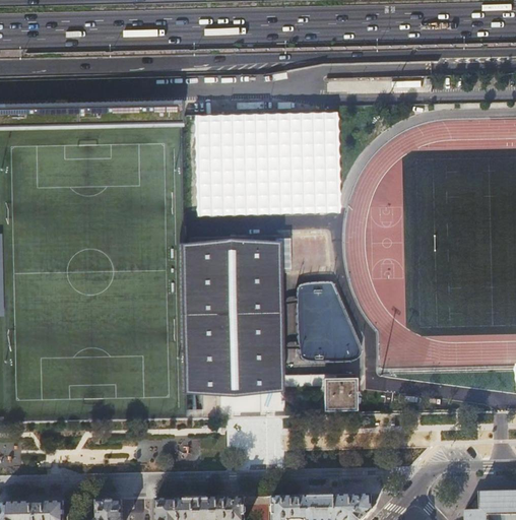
[(196,114),(197,215),(340,213),(339,112),(196,114)]
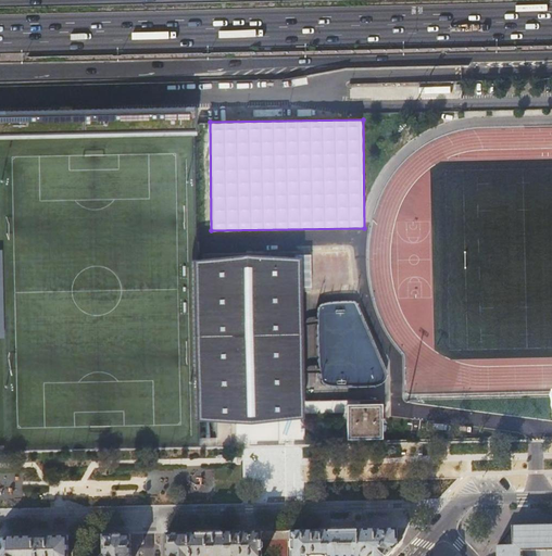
[(191,263),(193,424),(300,419),(296,261),(191,263)]
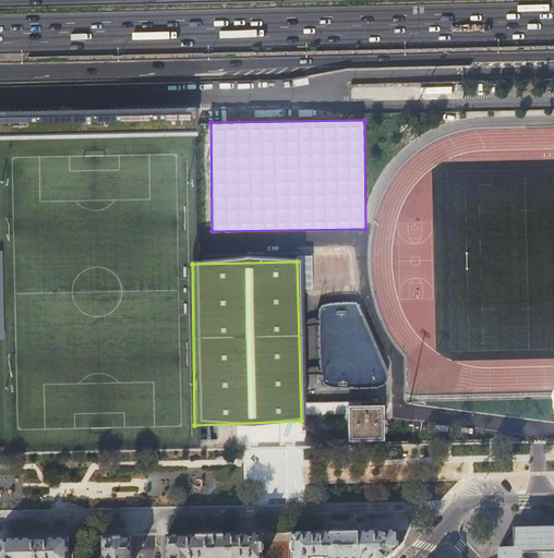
[(320,304),(326,385),(378,380),(372,300),(320,304)]
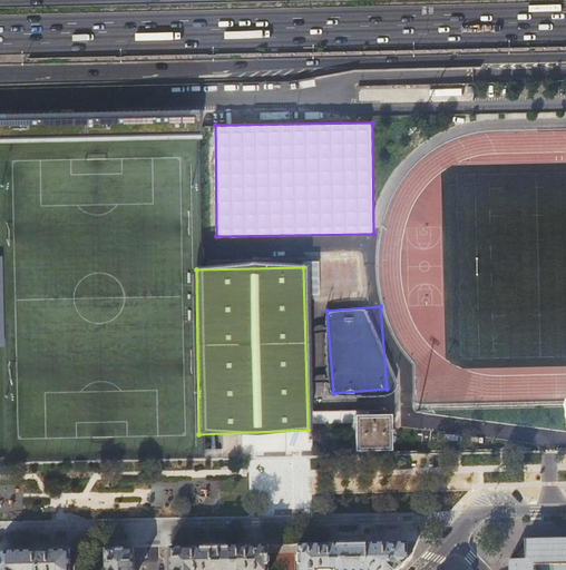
[(396,415),(360,415),(361,450),(397,449),(396,415)]
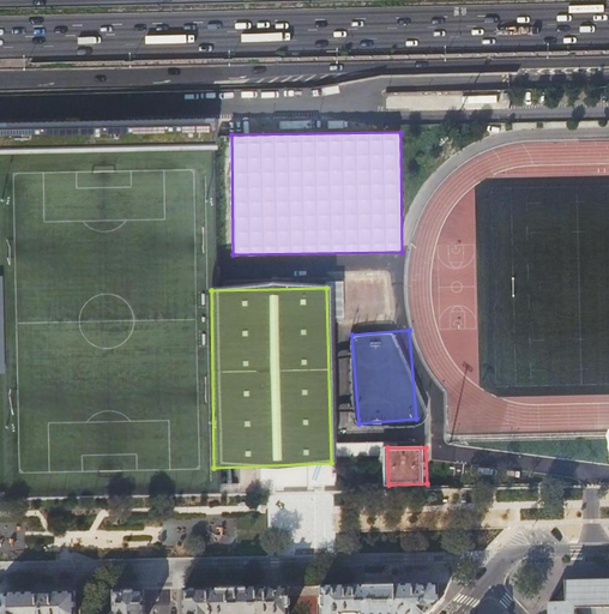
[(608,579),(570,581),(571,602),(553,602),(553,613),(580,613),(582,609),(608,608),(608,579)]
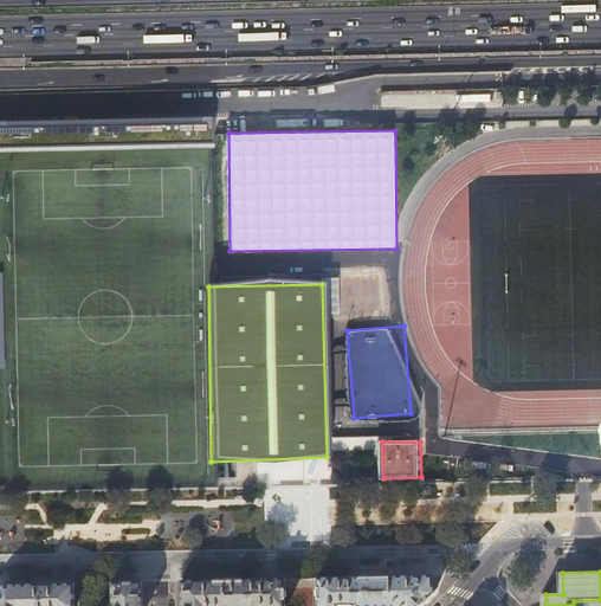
[(186,605),(289,605),(289,588),(322,588),(322,605),(426,605),(438,594),(438,577),(186,581),(186,605)]
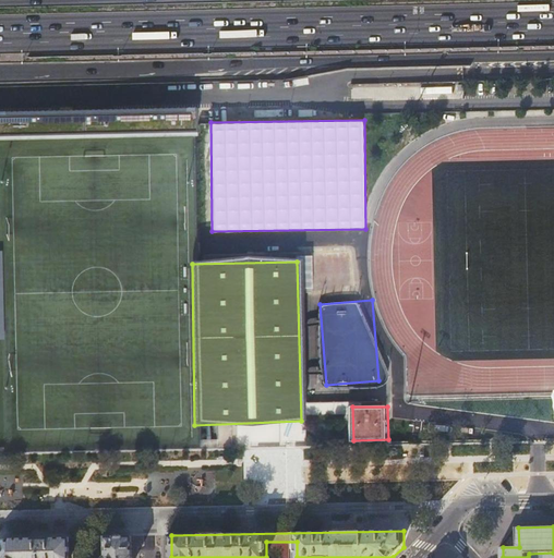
[(135,557),(135,536),(108,537),(108,556),(106,557),(135,557)]
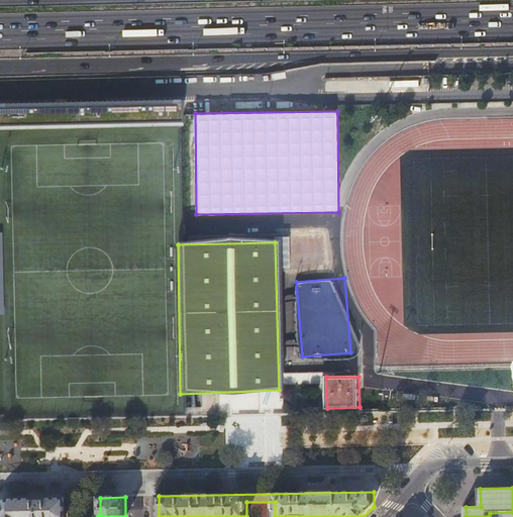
[(0,516),(68,516),(68,498),(5,500),(0,505),(0,516)]
